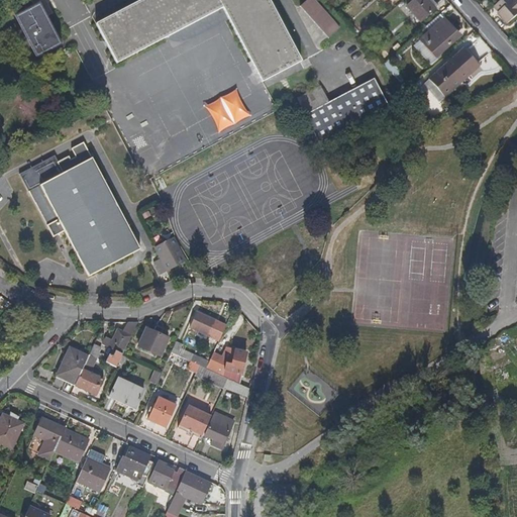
[(143,0),(99,23),(96,25),(117,65),(127,59),(166,38),(215,13),(223,9),(225,13),(240,42),(250,62),(262,83),(272,77),(300,63),(287,35),(269,0),(143,0)]
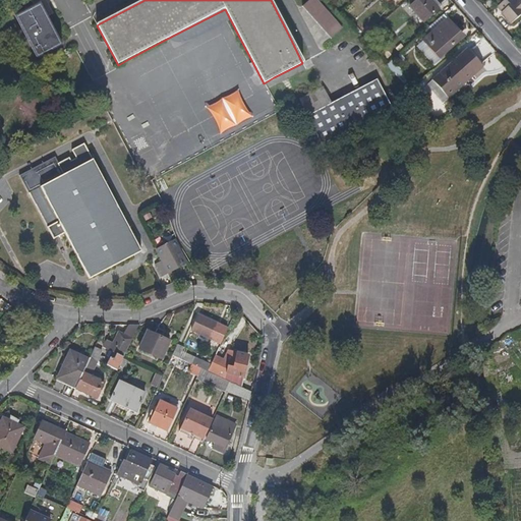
[(331,39),(343,27),(317,0),(307,0),(302,5),(331,39)]
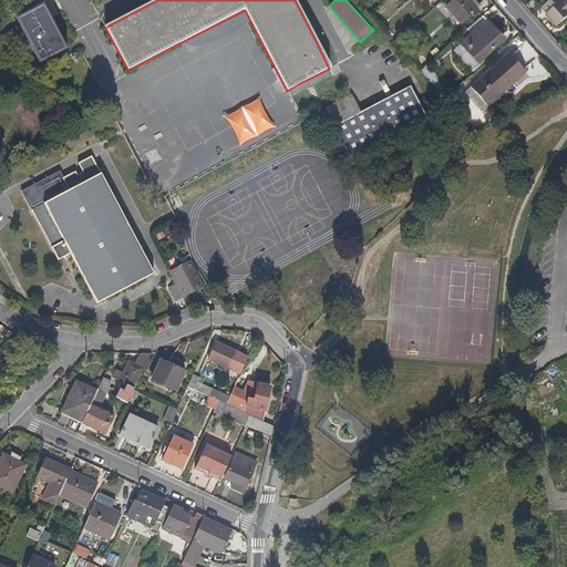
[(461,24),(476,10),(467,0),(453,0),(445,8),(461,24)]
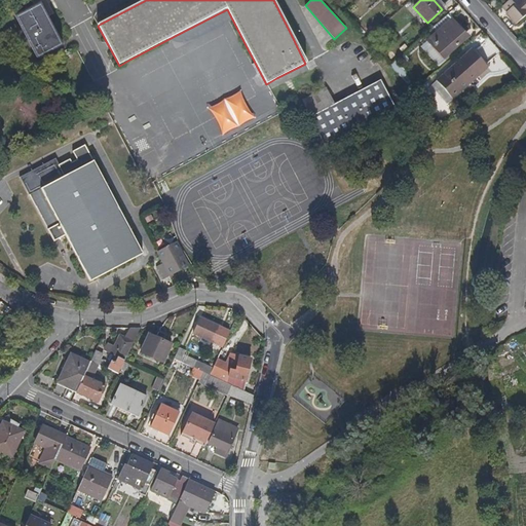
[(446,6),(440,0),(434,0),(442,9),(446,6)]
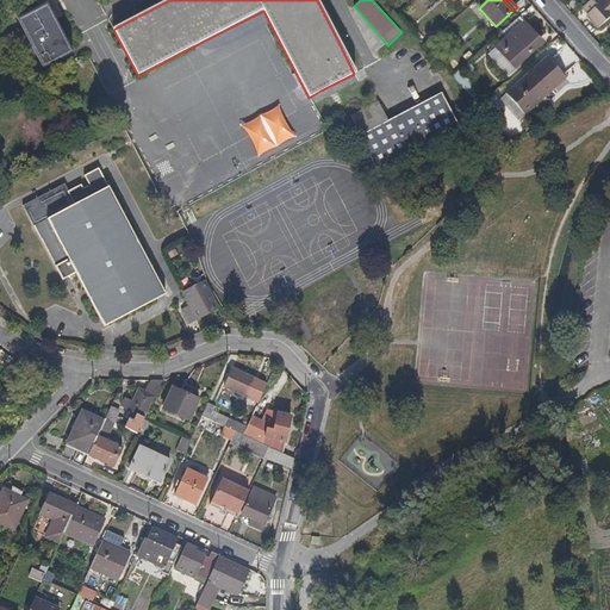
[(609,0),(592,0),(589,5),(585,7),(590,13),(589,14),(599,26),(609,17),(609,0)]
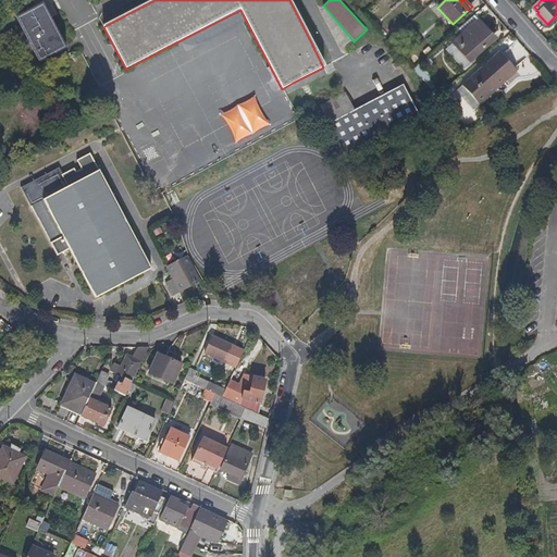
[(66,47),(44,1),(16,15),(39,60),(66,47)]
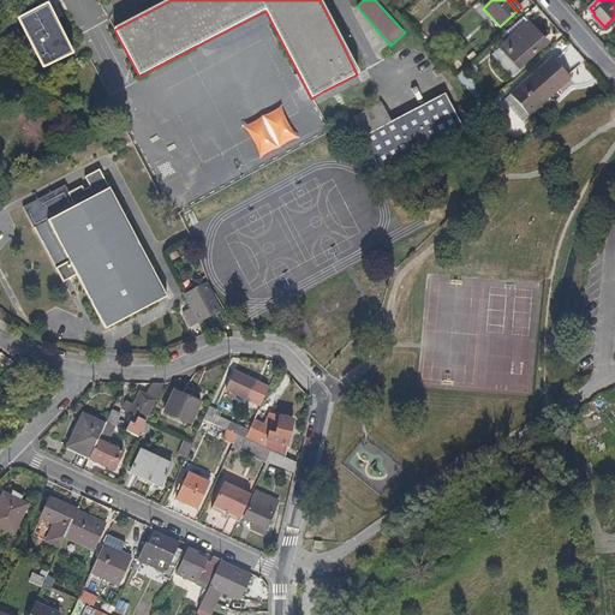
[(199,51),(260,21),(268,16),(266,11),(256,16),(197,46),(199,51)]
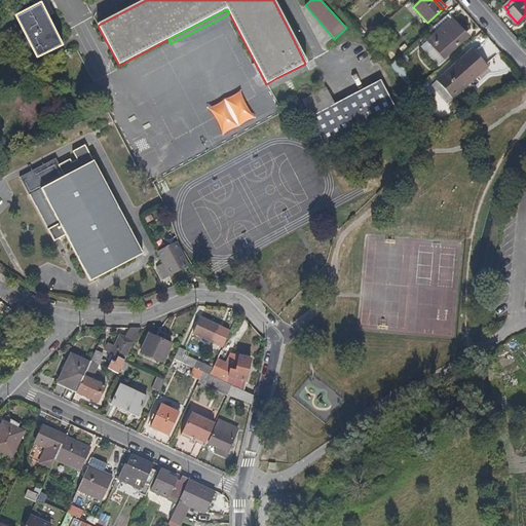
[(435,36),(452,21),(447,15),(430,30),(435,36)]
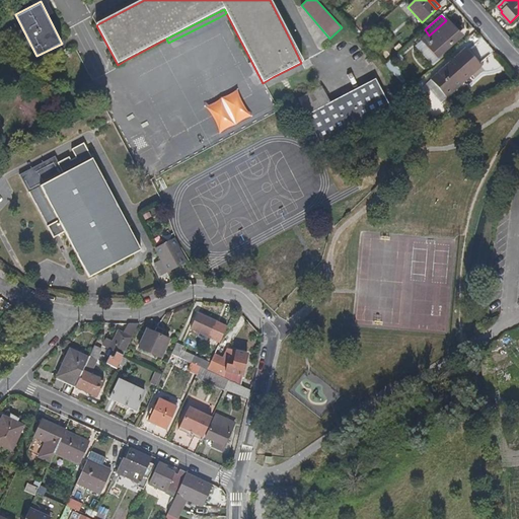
[(436,58),(458,40),(450,30),(452,27),(446,20),(429,35),(422,42),(436,58)]
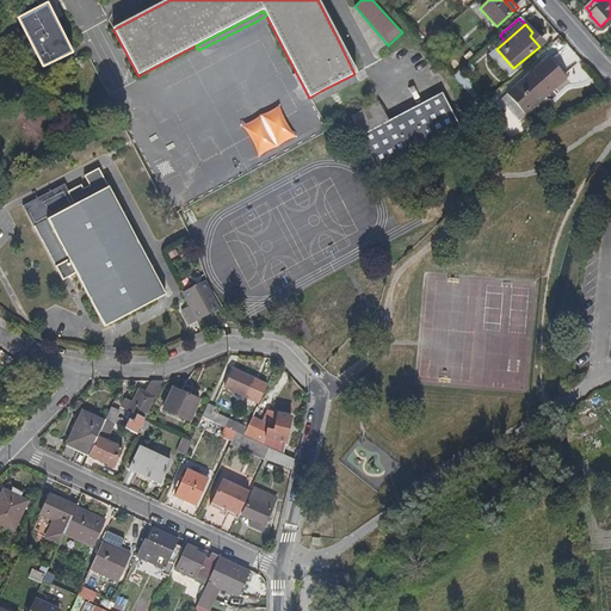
[(542,43),(532,32),(530,36),(539,47),(542,43)]
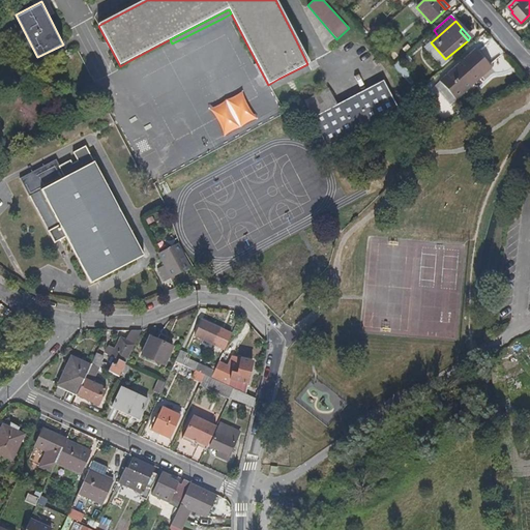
[(445,59),(431,42),(425,47),(441,63),(445,59)]
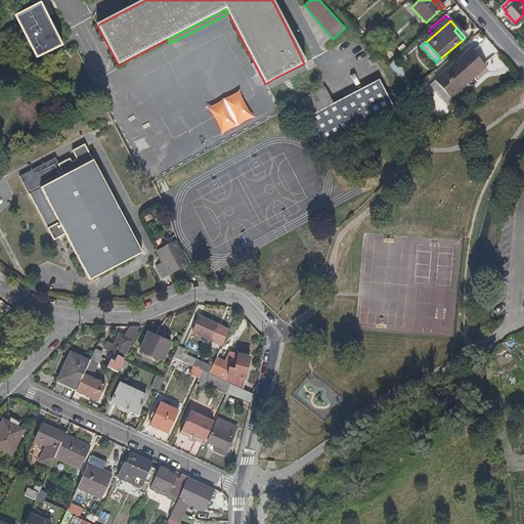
[(447,97),(483,66),(484,64),(471,49),(434,82),(447,97)]
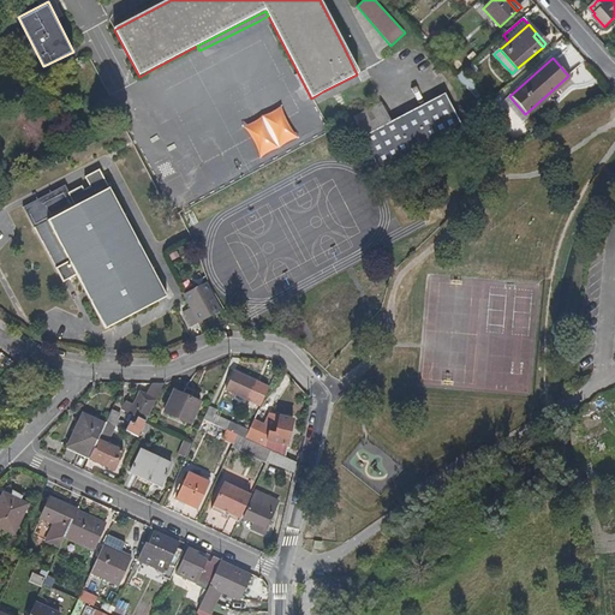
[(461,84),(472,75),(466,69),(455,78),(461,84)]
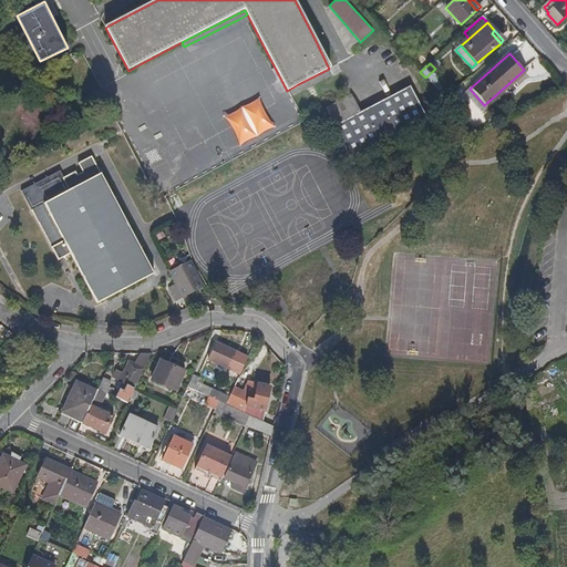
[(287,91),(275,68),(271,69),(284,92),(287,91)]
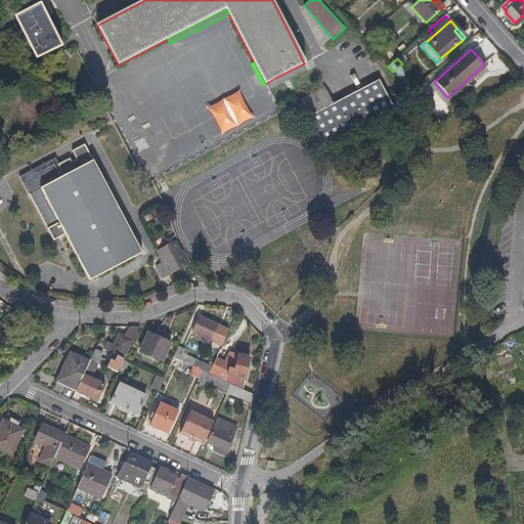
[(449,99),(485,68),(483,66),(447,97),(449,99)]
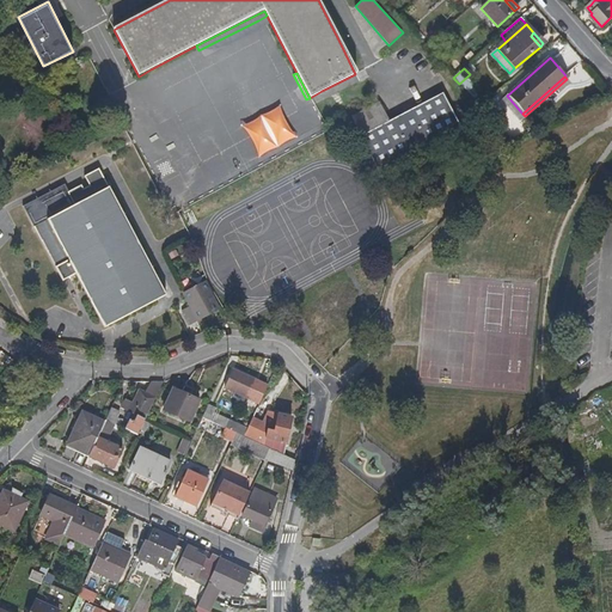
[(381,177),(392,171),(464,135),(442,96),(391,122),(362,138),(360,139),(381,177)]
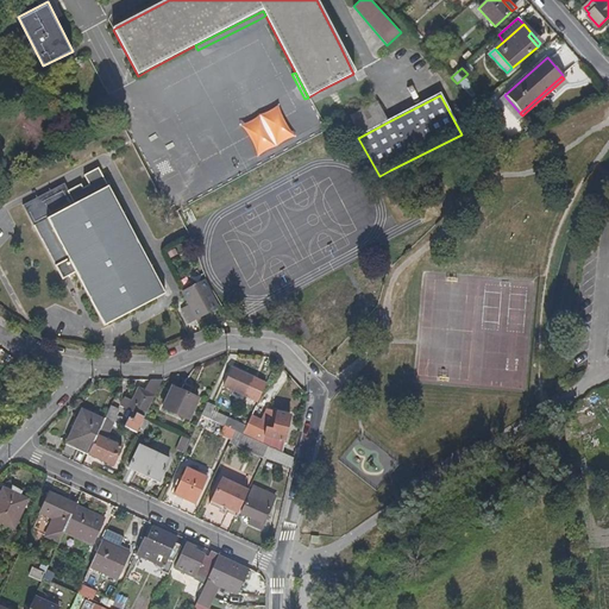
[(484,115),(491,110),(485,102),(479,108),(484,115)]
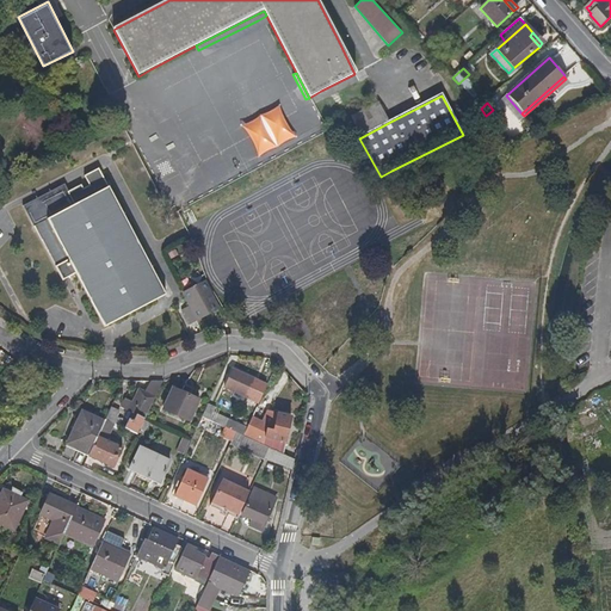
[(362,137),(390,122),(381,105),(353,118),(362,137)]
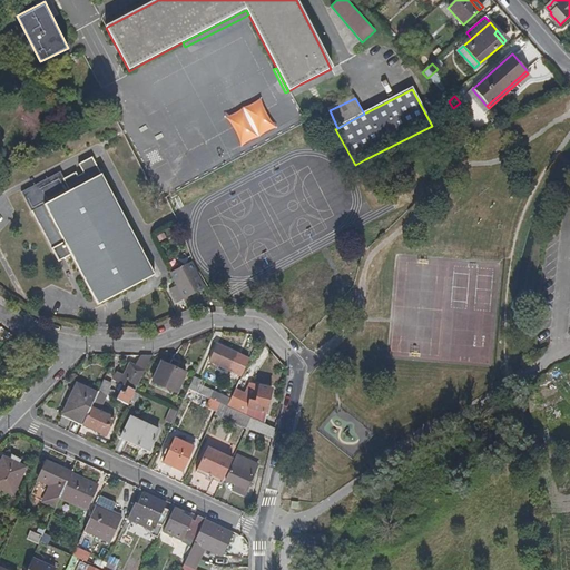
[(148,263),(92,158),(80,165),(85,174),(78,177),(76,173),(64,179),(60,173),(22,193),(59,261),(69,255),(97,305),(155,276),(148,263)]
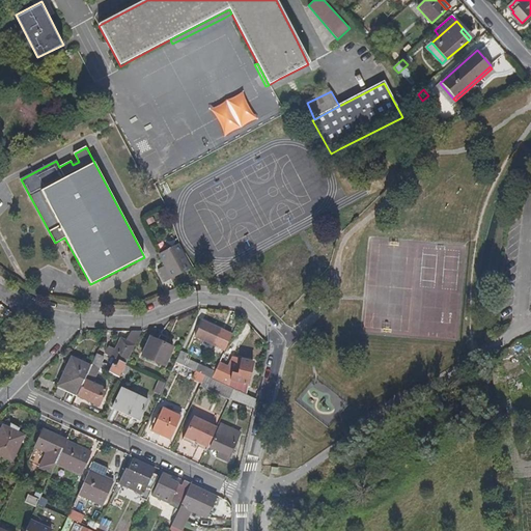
[(149,254),(143,242),(138,245),(144,257),(149,254)]
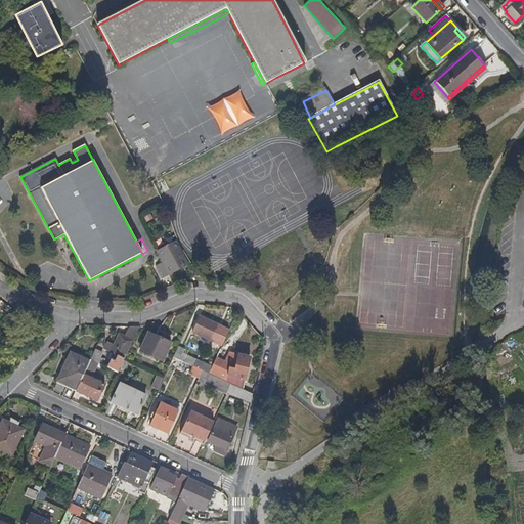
[(188,266),(176,244),(157,254),(163,264),(156,268),(163,279),(188,266)]
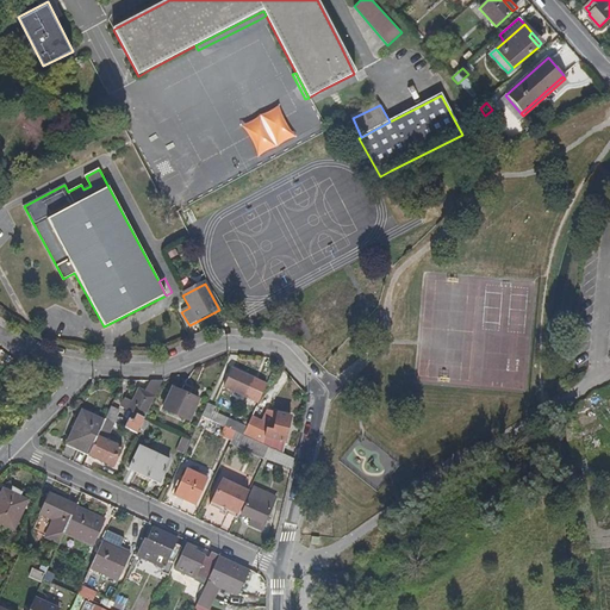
[(251,384),(254,379),(232,369),(224,387),(250,399),(256,386),(251,384)]
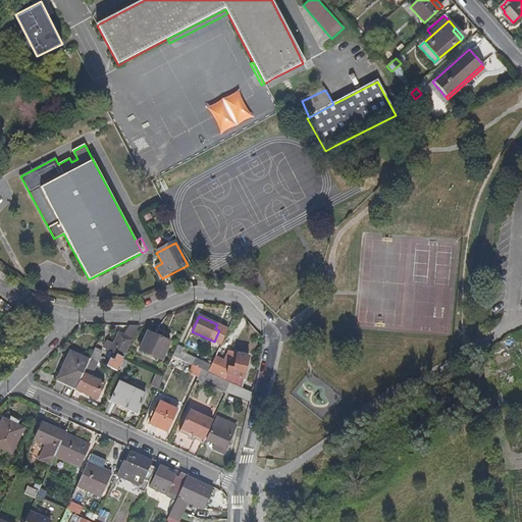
[(123,359),(137,330),(129,326),(124,336),(123,335),(121,340),(116,337),(109,352),(113,354),(106,367),(117,372),(123,359)]
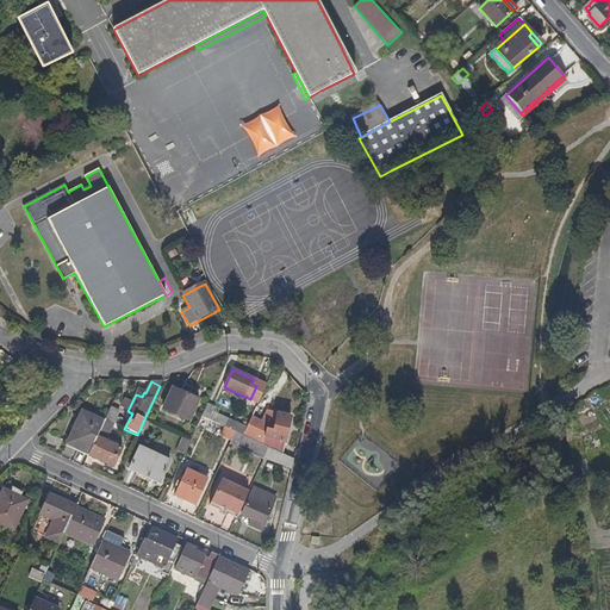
[(190,421),(199,400),(174,388),(163,409),(190,421)]
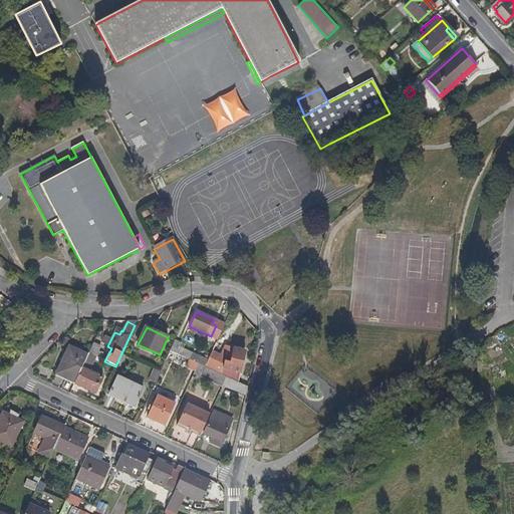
[(17,345),(24,338),(22,336),(20,334),(13,342),(17,345)]
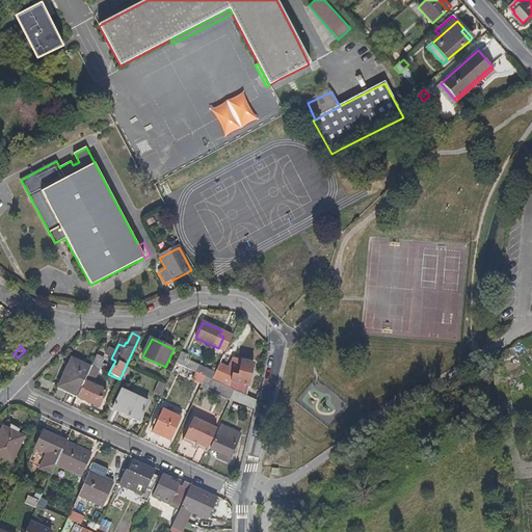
[(197,365),(185,360),(186,357),(187,355),(181,352),(176,363),(194,371),(197,365)]
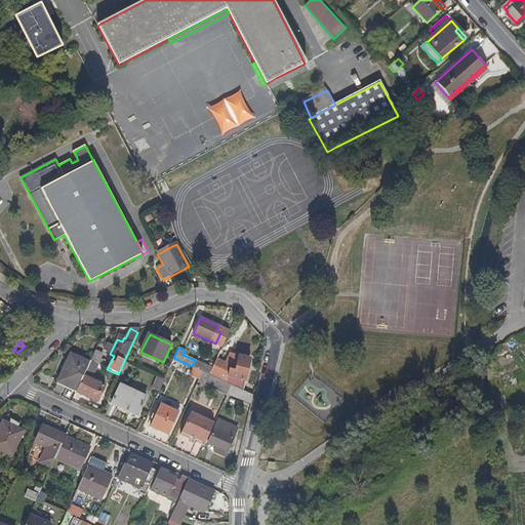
[(0,365),(3,368),(11,360),(0,349),(0,365)]
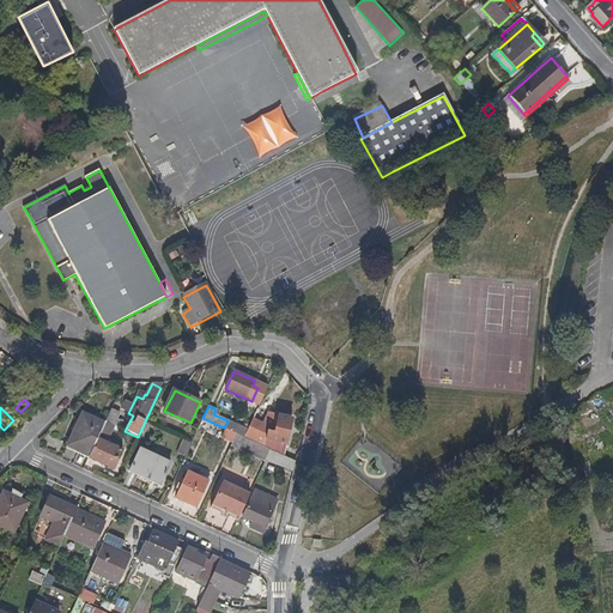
[(121,422),(115,418),(119,413),(110,410),(105,422),(121,429),(122,425),(120,424),(121,422)]
